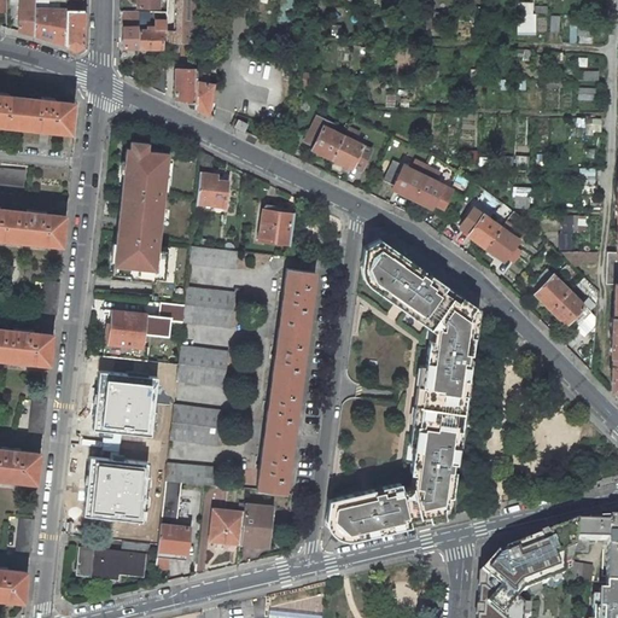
[(19,0),(18,31),(33,35),(34,0),(19,0)]
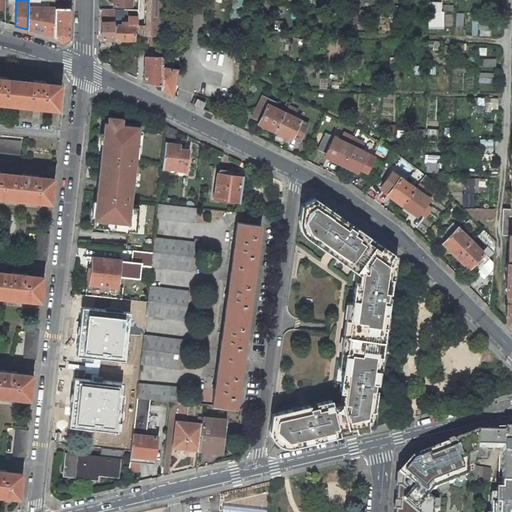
[(39,0),(28,0),(27,29),(54,37),(54,8),(48,7),(48,4),(39,4),(39,0)]
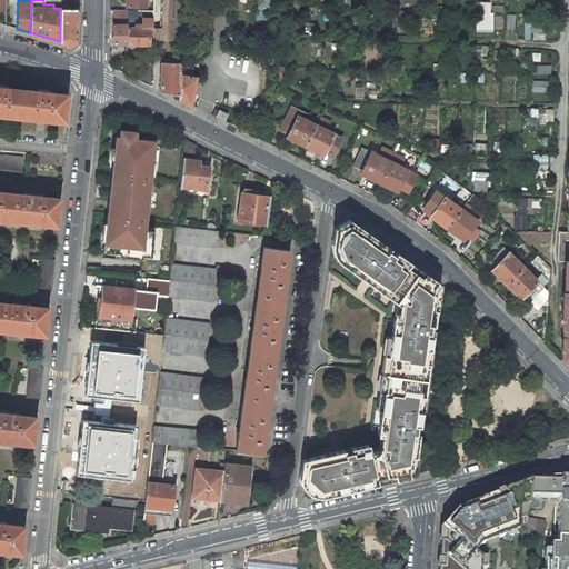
[(77,0),(73,0),(60,0),(60,9),(60,41),(69,46),(76,41),(77,0)]
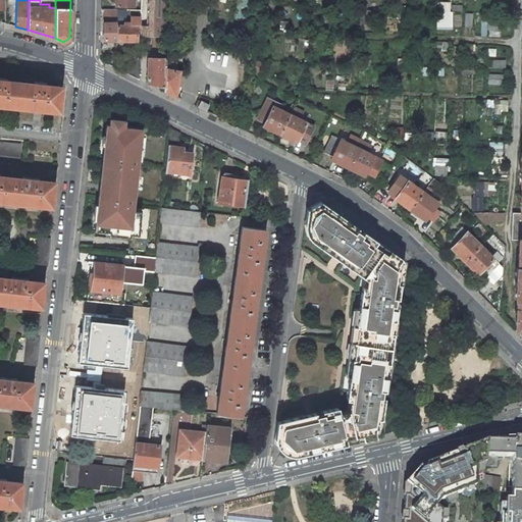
[(148,58),(147,84),(163,87),(164,68),(164,61),(164,54),(165,0),(140,0),(141,9),(140,28),(140,36),(154,36),(153,46),(149,54),(149,58),(148,58)]
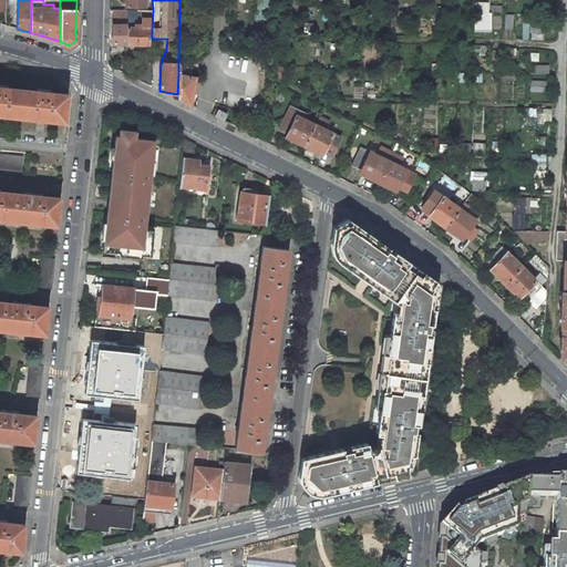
[(259,0),(259,10),(274,12),(276,0),(259,0)]
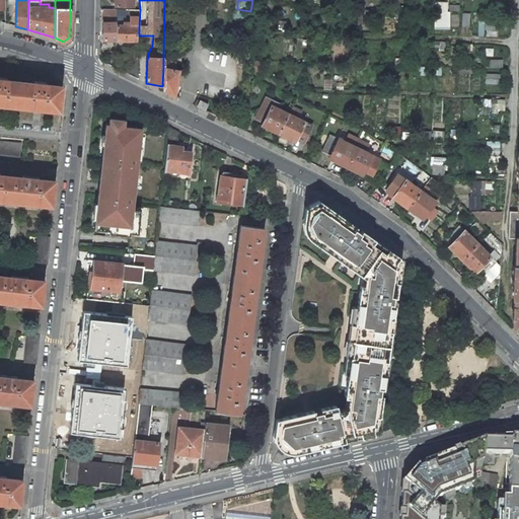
[(103,40),(116,41),(117,15),(118,9),(104,9),(104,15),(113,15),(112,23),(103,22),(103,40)]
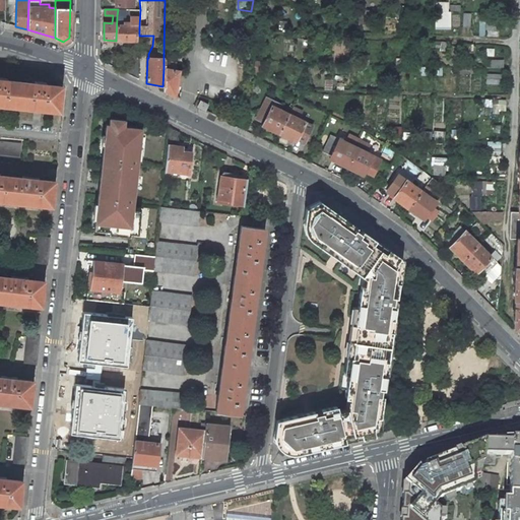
[(130,16),(130,21),(124,21),(125,15),(117,15),(116,41),(124,41),(128,41),(136,41),(137,27),(139,27),(140,9),(131,9),(131,16),(130,16)]
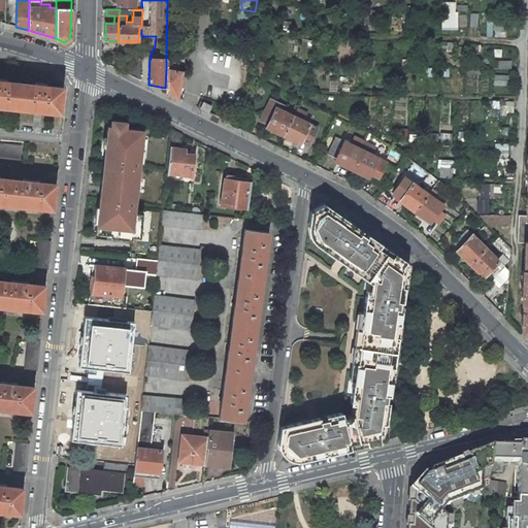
[(349,9),(339,10),(339,20),(347,20),(347,22),(351,22),(349,9)]
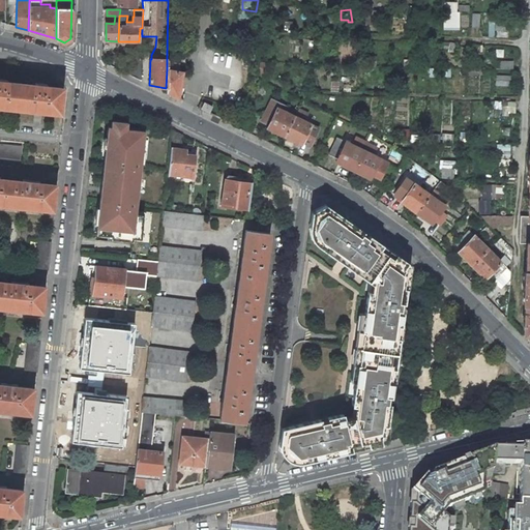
[(366,24),(377,25),(378,11),(367,10),(366,24)]
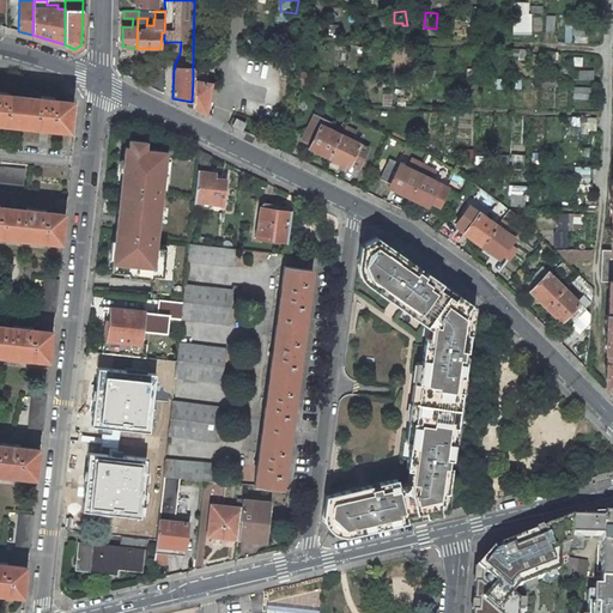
[(530,34),(530,14),(515,14),(514,35),(530,34)]
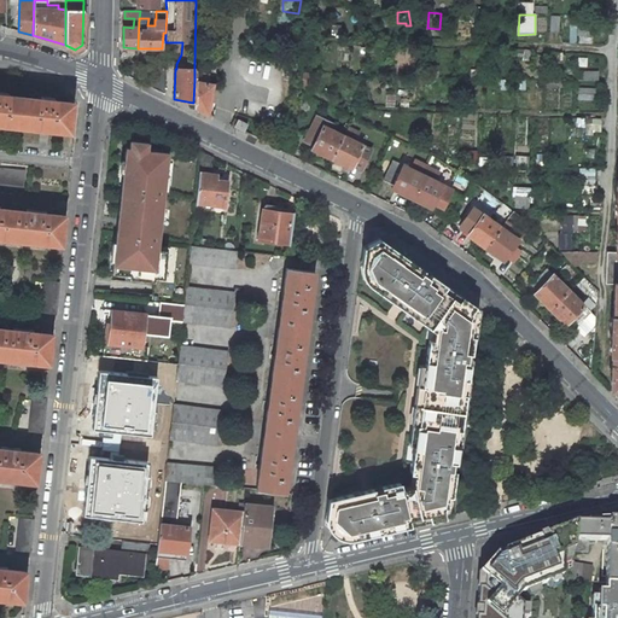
[(559,33),(560,16),(551,16),(549,33),(559,33)]
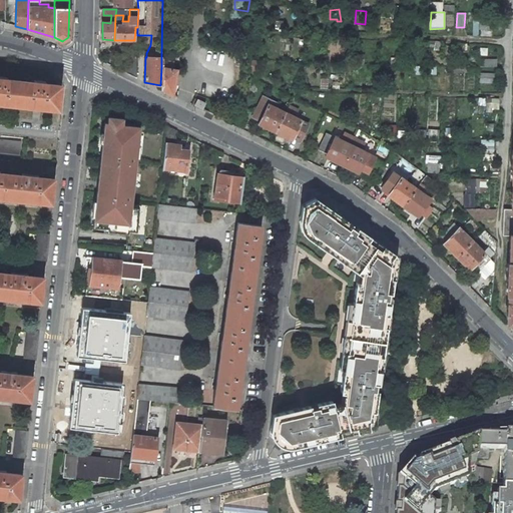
[(493,30),(494,20),(481,18),(480,29),(493,30)]
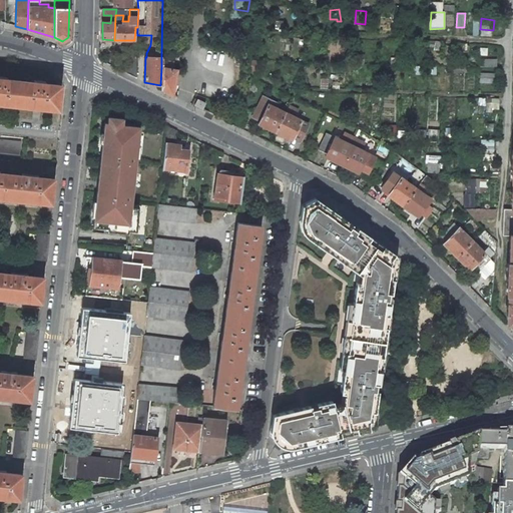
[(433,48),(440,49),(441,42),(428,41),(427,47),(433,48)]
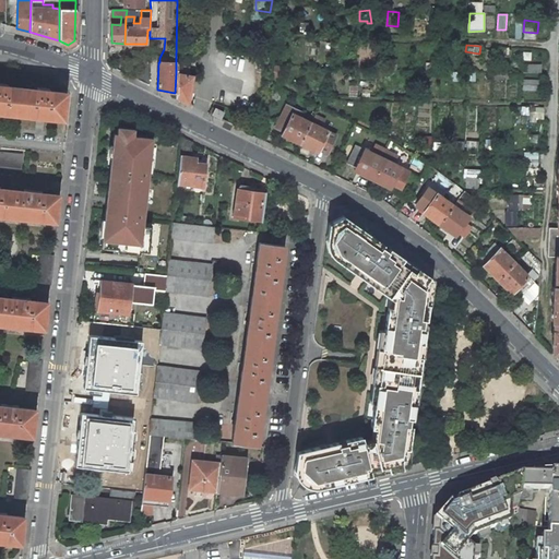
[(483,63),(490,64),(491,50),(484,49),(483,63)]
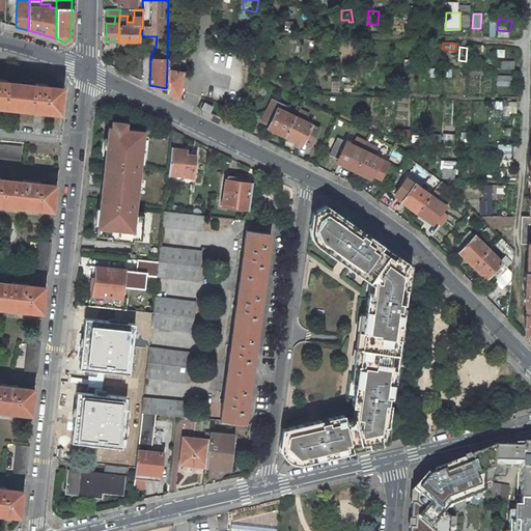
[(375,74),(376,60),(379,50),(368,49),(367,59),(366,66),(365,74),(370,75),(371,73),(375,74)]
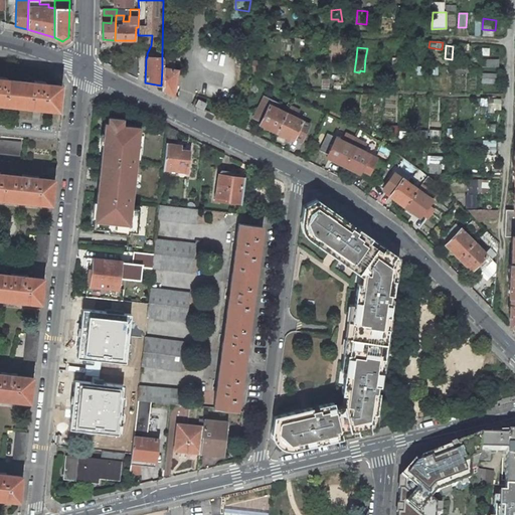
[(482,67),(499,67),(499,59),(482,59),(482,67)]
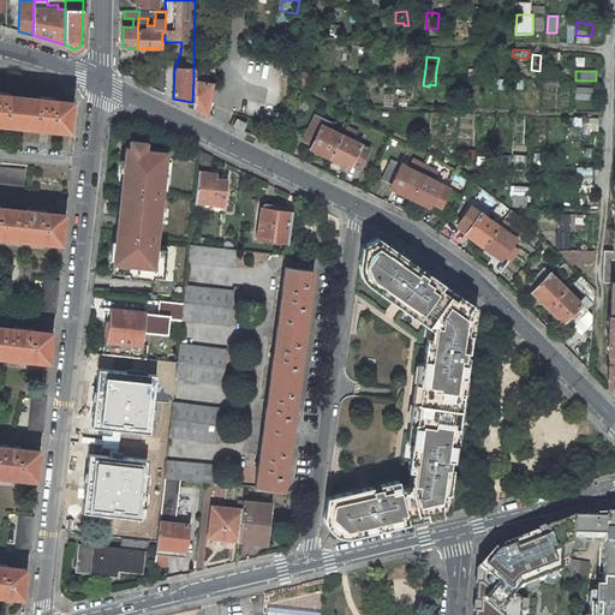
[(193,72),(193,81),(207,83),(209,73),(208,73),(193,72)]
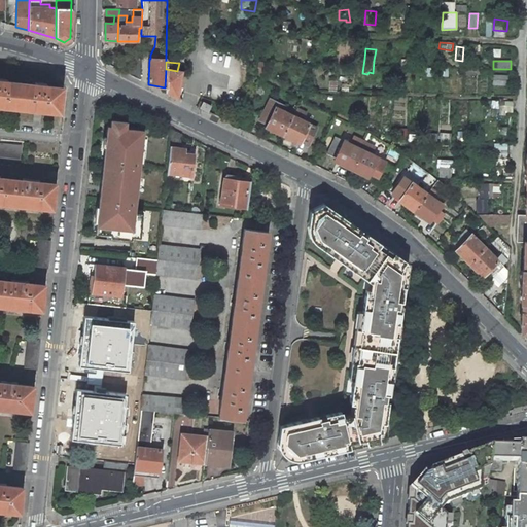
[(438,76),(448,76),(448,69),(440,68),(438,76)]
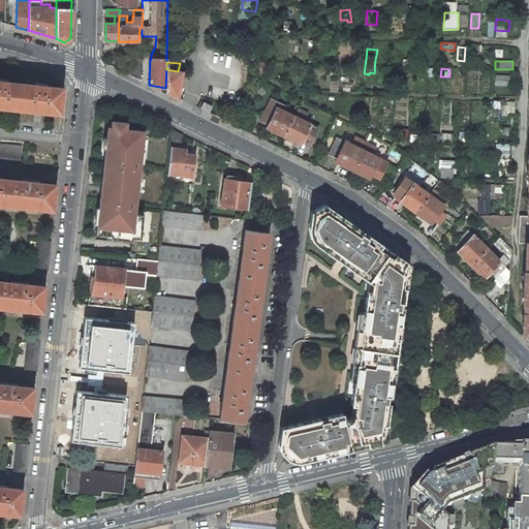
[(165,88),(165,92),(178,98),(183,72),(178,71),(166,69),(165,88)]
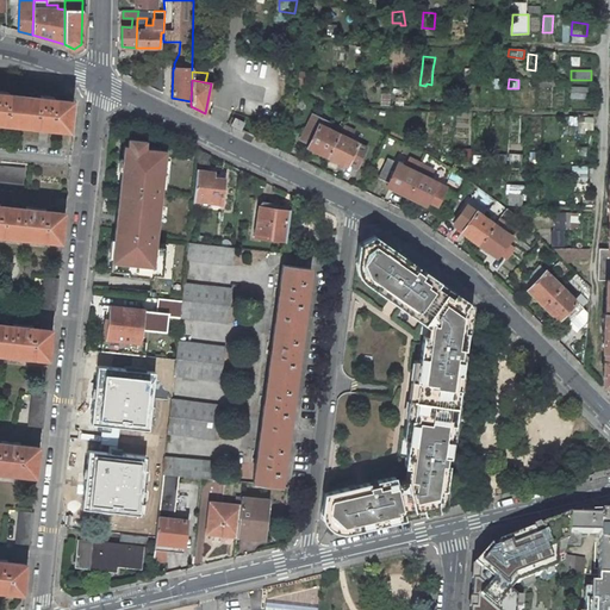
[(571,98),(590,98),(590,87),(571,88),(571,98)]
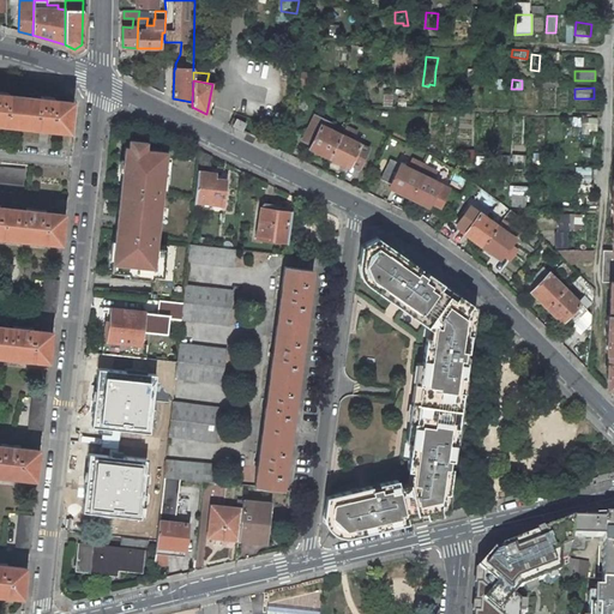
[(0,122),(44,127),(68,130),(72,102),(54,100),(54,97),(41,96),(41,98),(7,95),(7,92),(0,91),(0,122)]
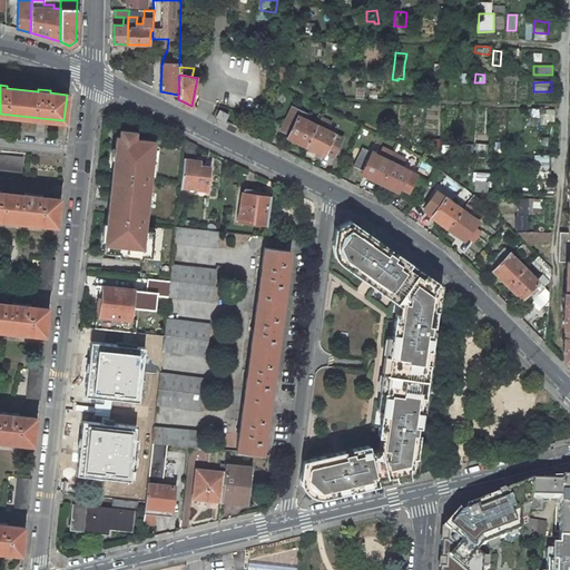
[(322,117),(317,125),(316,125),(307,120),(310,116),(293,107),(282,130),(296,137),(294,140),(317,151),(318,148),(333,156),(343,137),(328,130),(333,123),(322,117)]
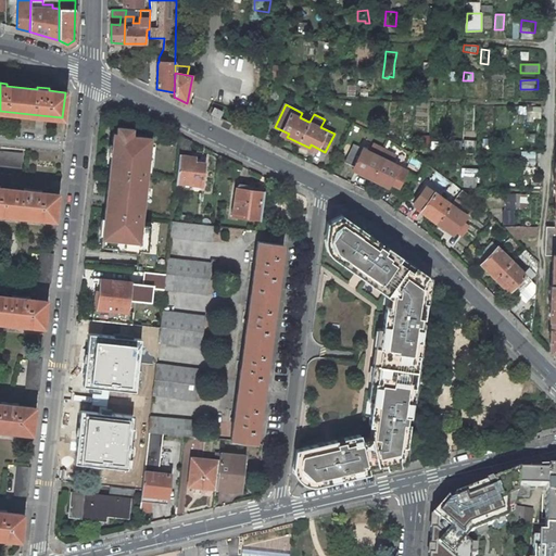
[(211,106),(207,112),(219,118),(223,112),(214,108),(211,106)]
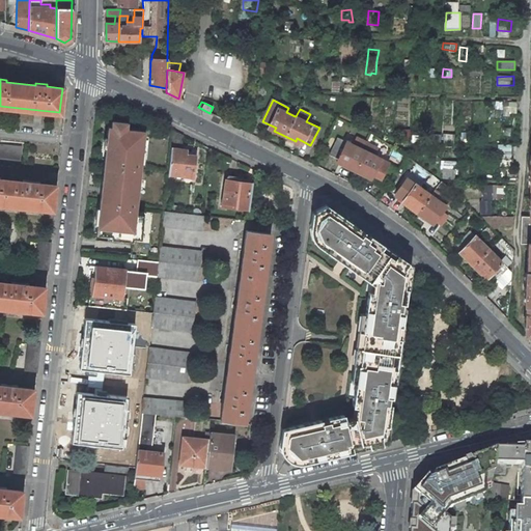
[(515,112),(515,102),(503,102),(503,116),(509,116),(509,112),(515,112)]
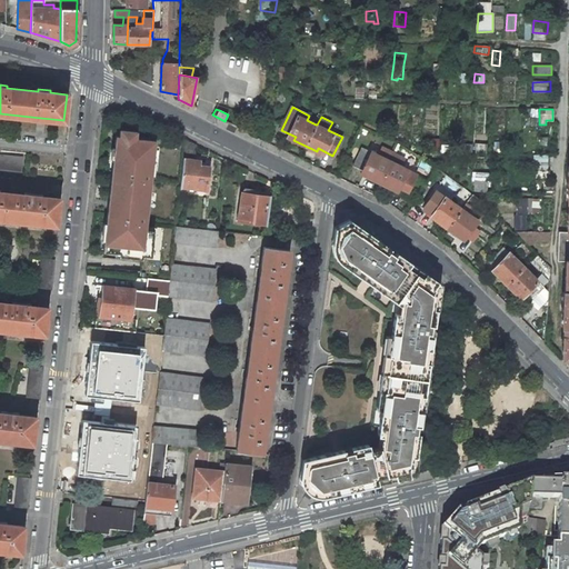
[(151,173),(148,173),(149,162),(152,162),(155,140),(136,138),(137,131),(119,129),(118,139),(116,139),(115,149),(118,149),(117,158),(113,158),(110,181),(116,182),(112,213),(107,212),(106,225),(109,225),(108,232),(108,240),(105,240),(103,251),(117,252),(117,256),(141,259),(142,256),(151,257),(153,238),(145,237),(151,173)]
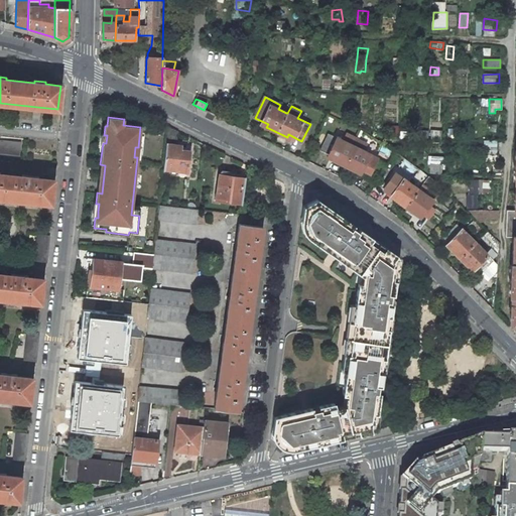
[(409,126),(401,126),(401,138),(408,137),(409,126)]
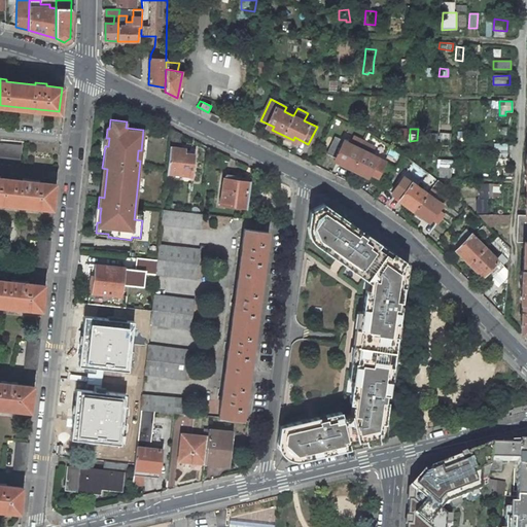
[(483,131),(480,131),(479,129),(468,130),(468,133),(469,133),(469,142),(483,142),(483,131)]
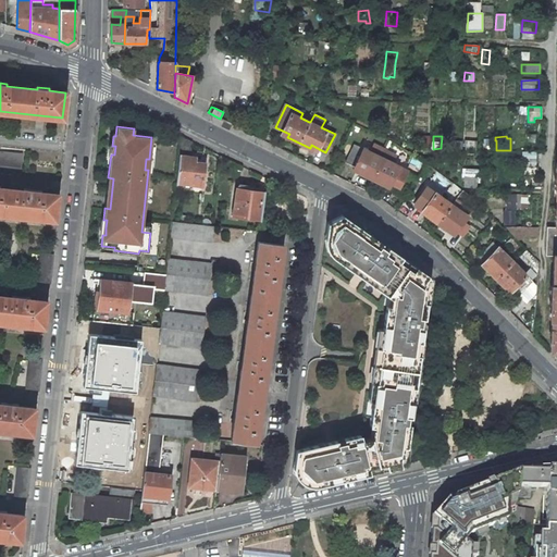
[(195,162),(195,158),(190,157),(193,141),(182,137),(176,183),(202,186),(205,163),(195,162)]
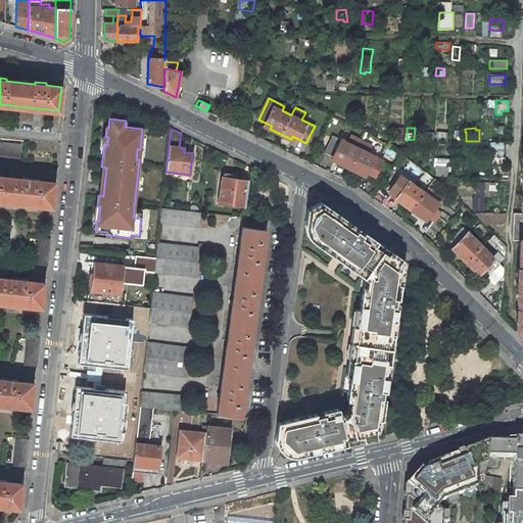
[(463,140),(463,131),(452,132),(450,140),(463,140)]
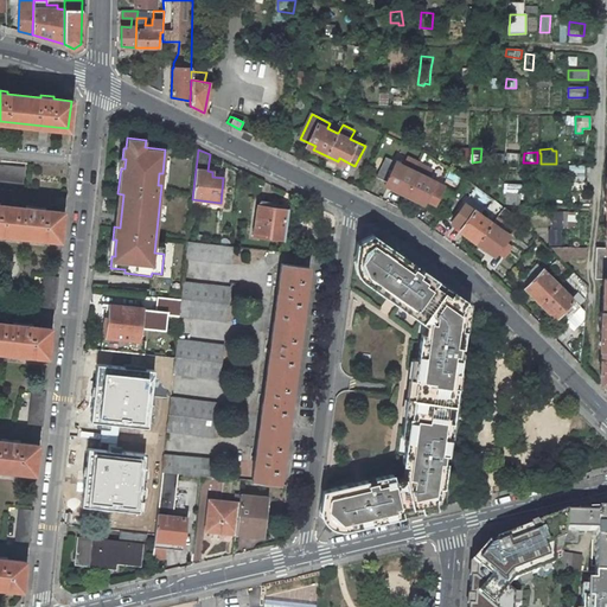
[(518,164),(519,154),(506,153),(505,164),(518,164)]
